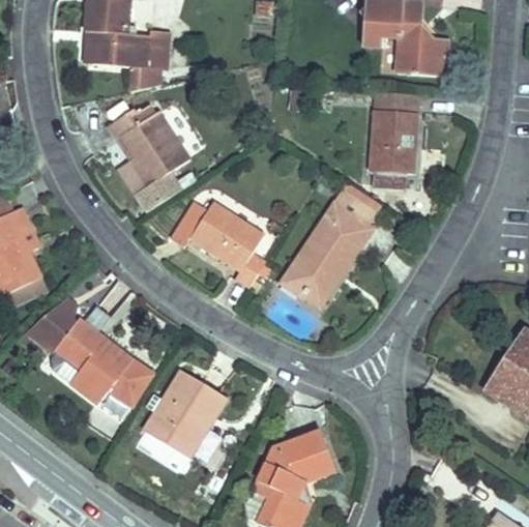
[(87,0),(85,30),(95,31),(92,62),(131,66),(162,68),(166,68),(169,30),(150,29),(149,34),(135,33),(136,25),(127,25),(129,0),(87,0)]
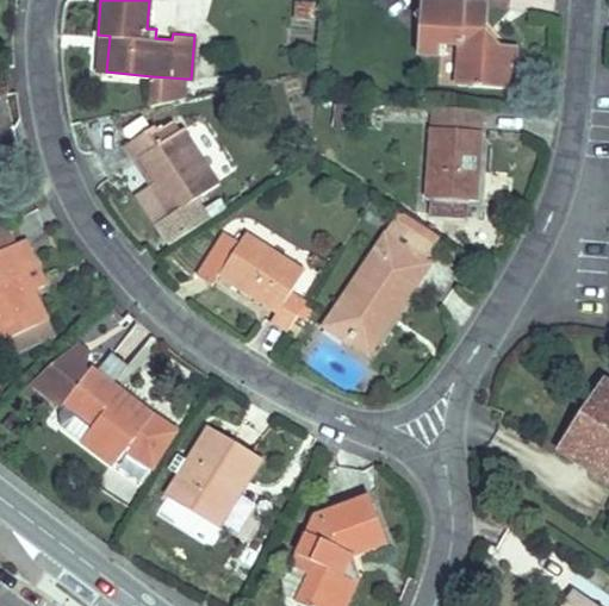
[(314,1),(305,0),(296,0),(294,16),(311,17),(314,1)]
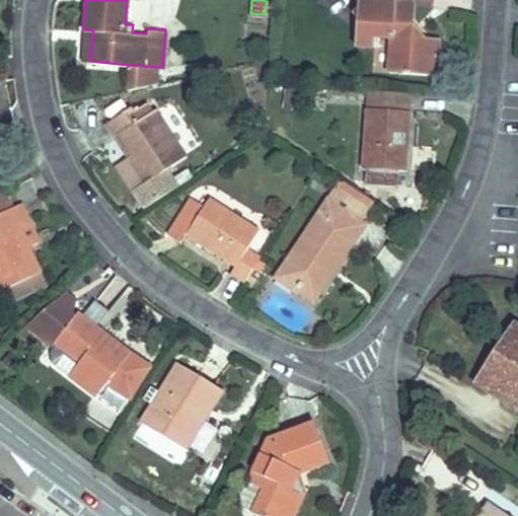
[(388,70),(426,73),(427,57),(436,57),(437,38),(425,37),(413,22),(414,3),(371,0),(357,0),(357,6),(351,11),(356,17),(354,44),(373,45),(373,33),(390,35),(388,70)]
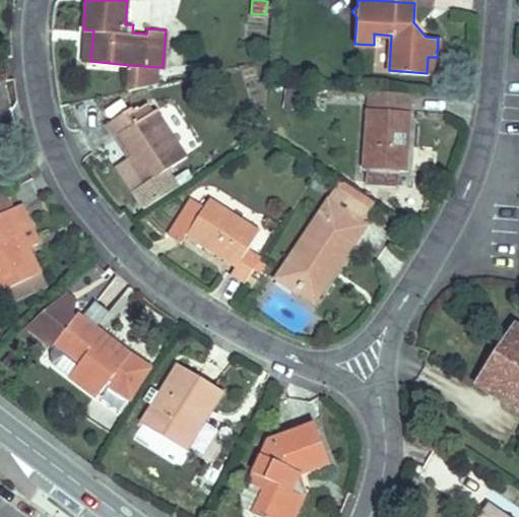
[(93,30),(83,29),(80,60),(90,61),(93,30)]
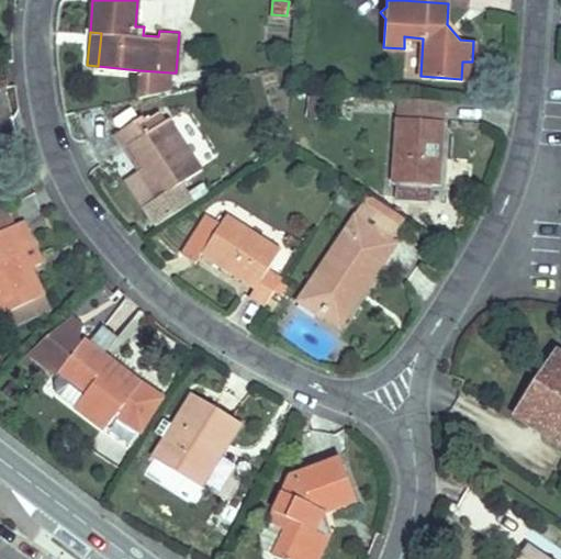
[(462,62),(461,79),(471,79),(472,62),(462,62)]
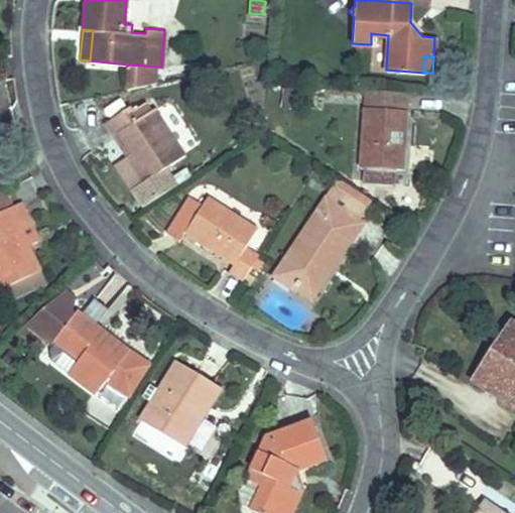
[(157,67),(128,65),(126,88),(144,84),(145,72),(156,73),(157,67)]
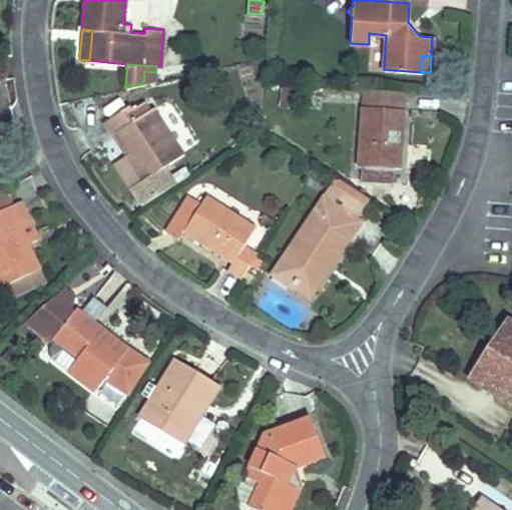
[(154,81),(155,72),(144,71),(143,83),(154,81)]
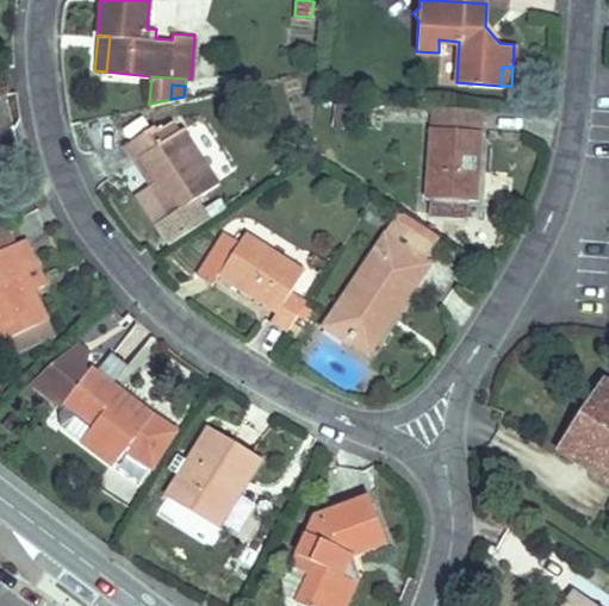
[(477,199),(483,108),(430,105),(424,195),(429,195),(428,213),(466,216),(467,198),(477,199)]
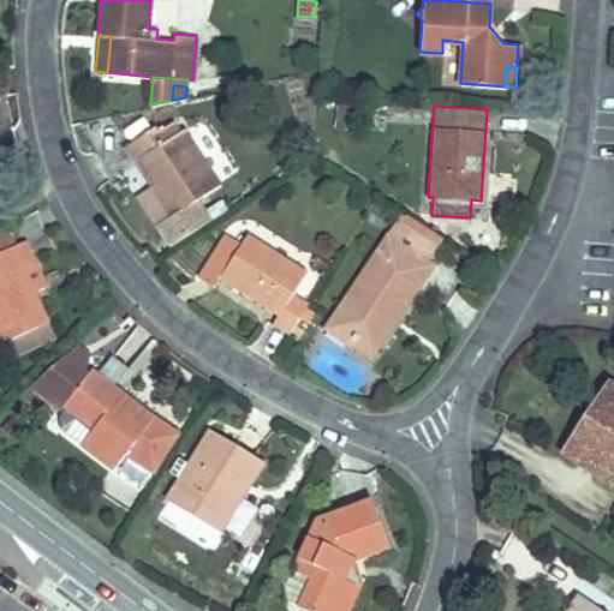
[(125,145),(135,160),(139,157),(155,180),(150,184),(151,185),(138,193),(171,244),(200,225),(186,205),(197,198),(220,184),(184,129),(179,131),(172,121),(158,131),(154,126),(125,145)]
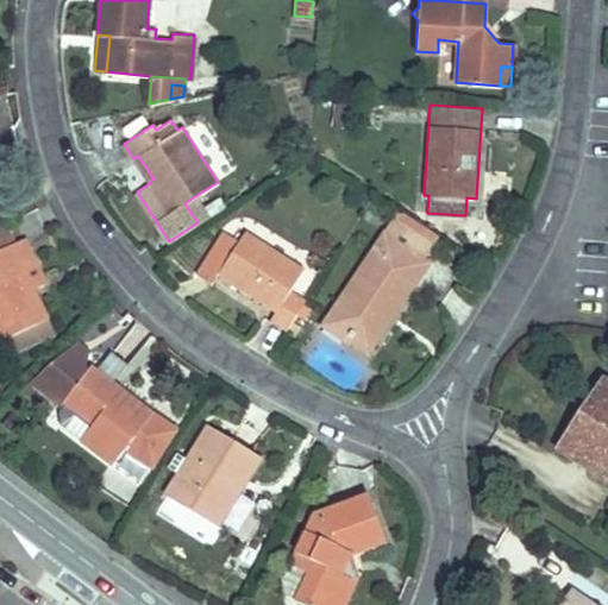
[(133,158),(149,182),(154,178),(138,156),(133,158)]
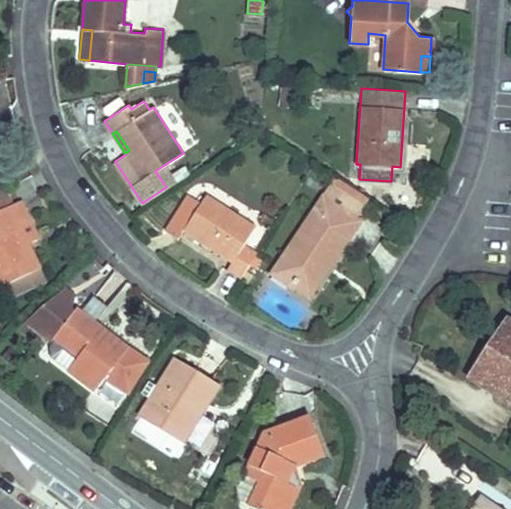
[(175,182),(164,165),(155,171),(166,187),(175,182)]
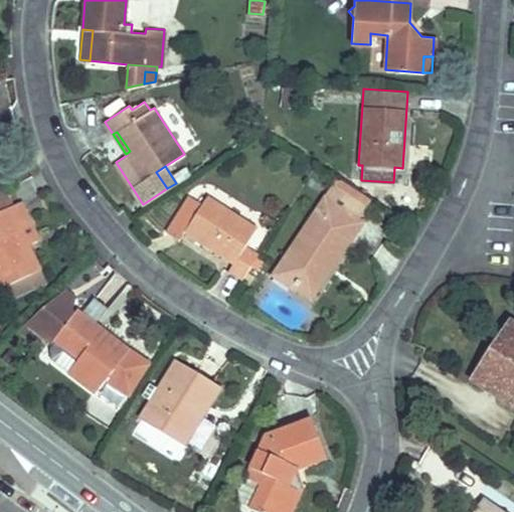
[(336,178),(274,272),(308,294),(326,266),(331,269),(359,224),(355,221),(369,200),(336,178)]
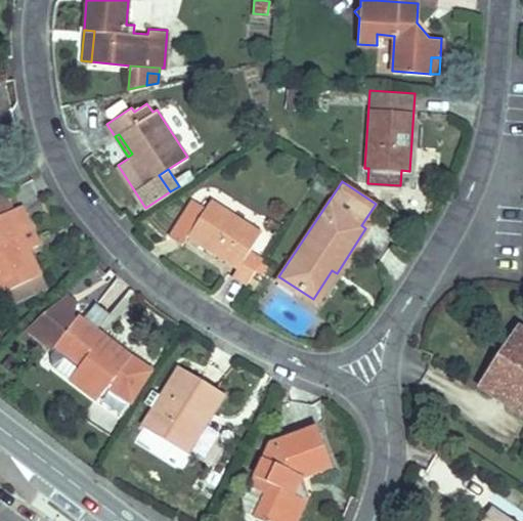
[(0,214),(12,208),(4,191),(0,193),(0,214)]
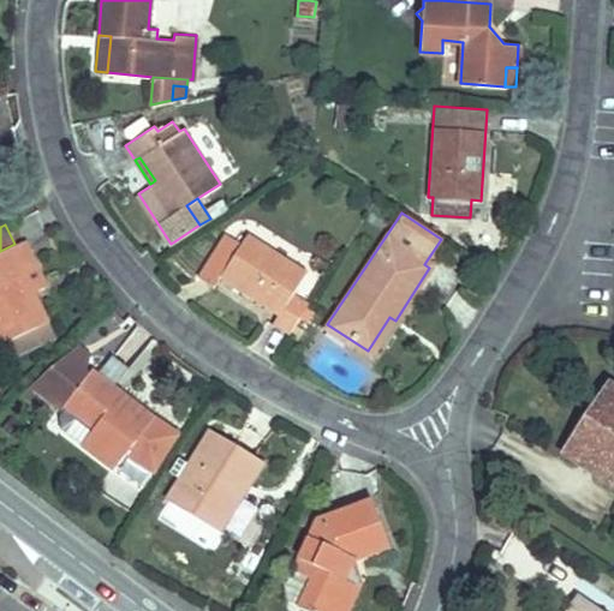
[(307,270),(248,232),(240,243),(225,233),(198,275),(214,285),(219,276),(278,315),(272,322),(288,333),(309,303),(292,292),(307,270)]
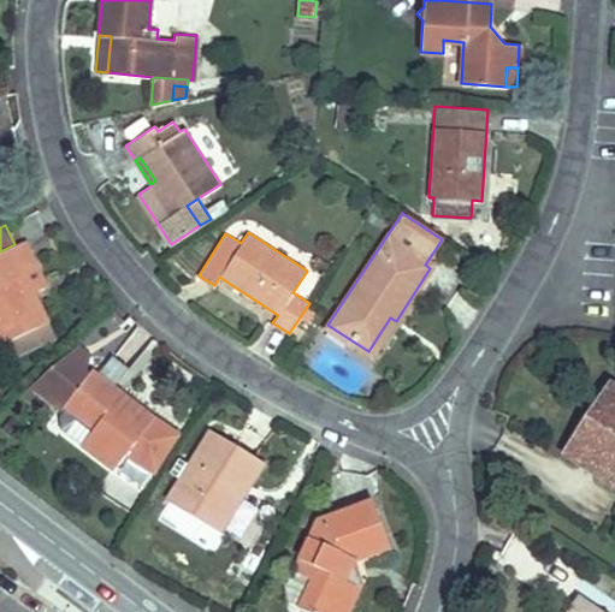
[(9,357),(54,336),(34,291),(21,265),(33,259),(34,257),(25,239),(0,251),(0,344),(3,343),(9,357)]
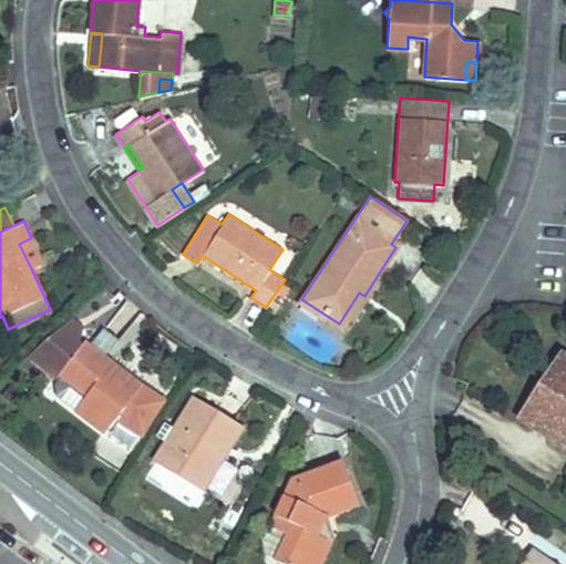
[(31,268),(41,263),(30,238),(19,244),(31,268)]
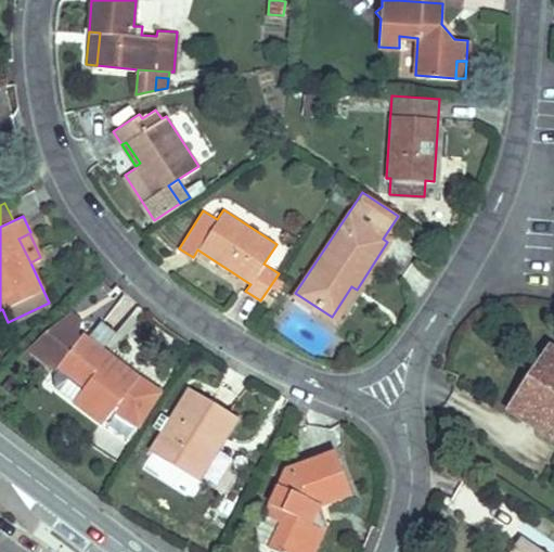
[(295,293),(292,298),(333,325),(357,290),(351,286),(332,317),(295,293)]
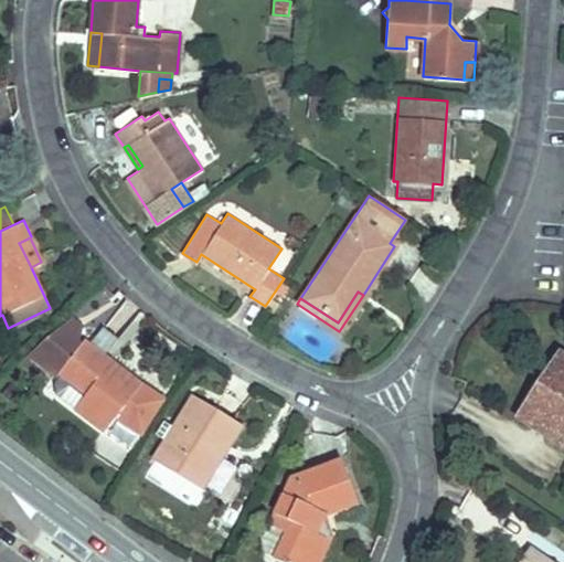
[(59,371),(82,341),(80,339),(82,325),(72,316),(29,353),(56,374),(59,371)]
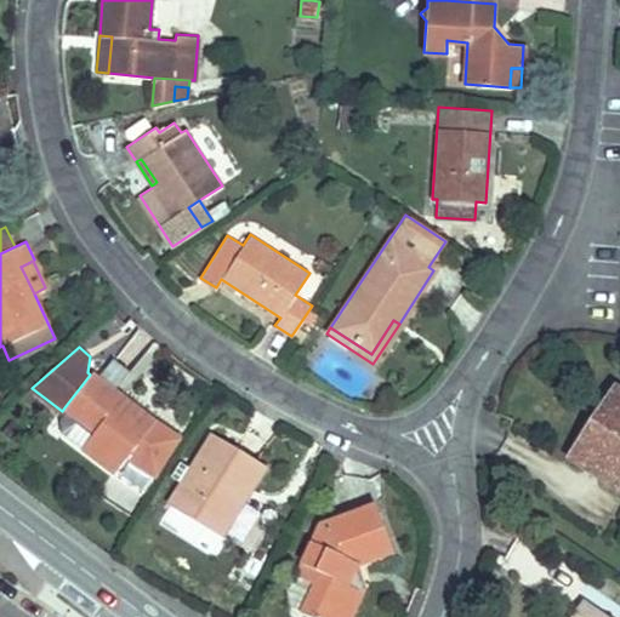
[(114,358),(100,376),(98,377),(92,372),(90,375),(64,407),(67,410),(60,418),(61,432),(114,472),(126,456),(152,473),(176,434),(155,420),(113,388),(129,369),(114,358)]
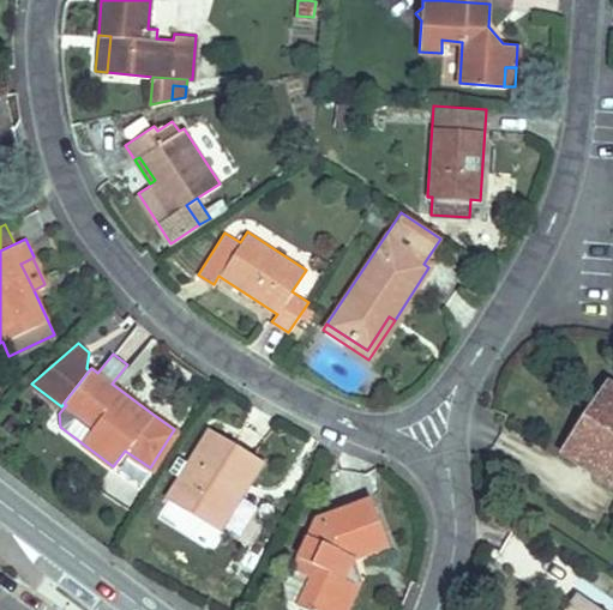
[(612,385),(608,382),(564,451),(612,482),(612,385)]
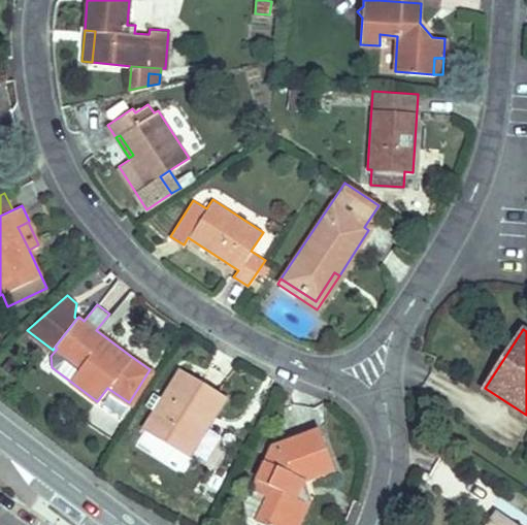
[(154,371),(150,369),(129,402),(133,404),(154,371)]
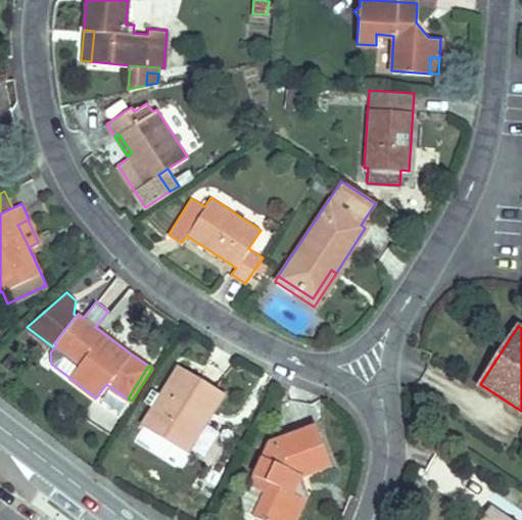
[(142,424),(180,446),(204,407),(211,411),(223,391),(179,366),(142,424)]
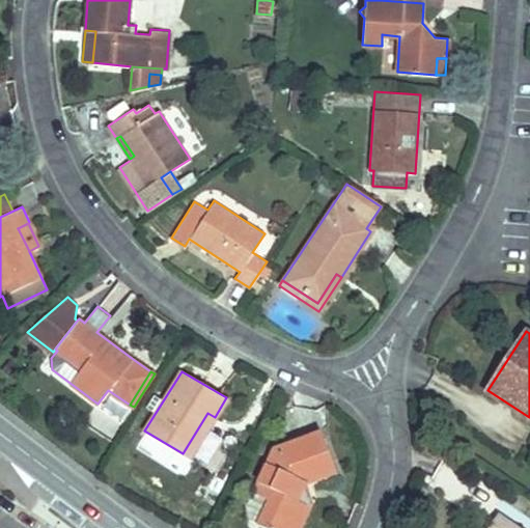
[(207,413),(183,453),(190,457),(215,417),(207,413)]
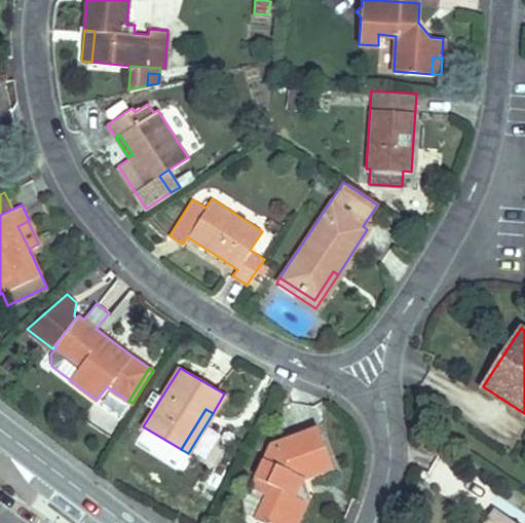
[(272,444),(252,486),(251,487),(248,486),(245,494),(248,514),(254,517),(254,518),(265,522),(289,522),(293,514),(287,511),(294,494),(302,477),(333,465),(319,426),(272,444)]
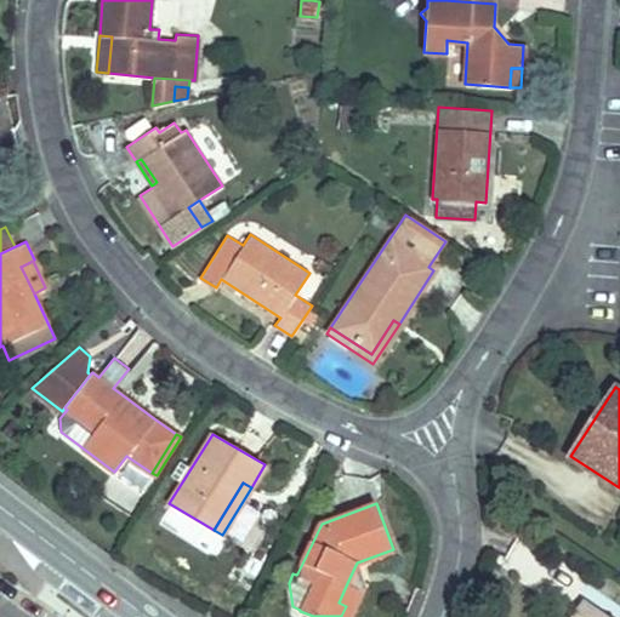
[(346,606),(341,616),(350,616),(363,590),(347,583),(339,603),(346,606)]
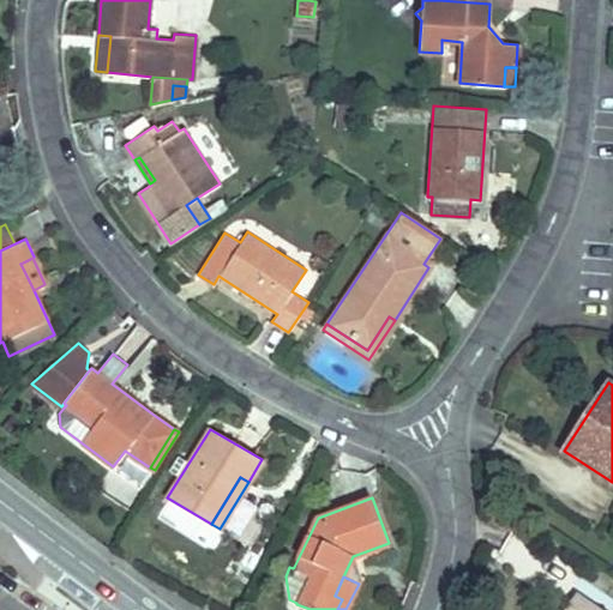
[(600,609),(575,593),(563,609),(600,609)]
